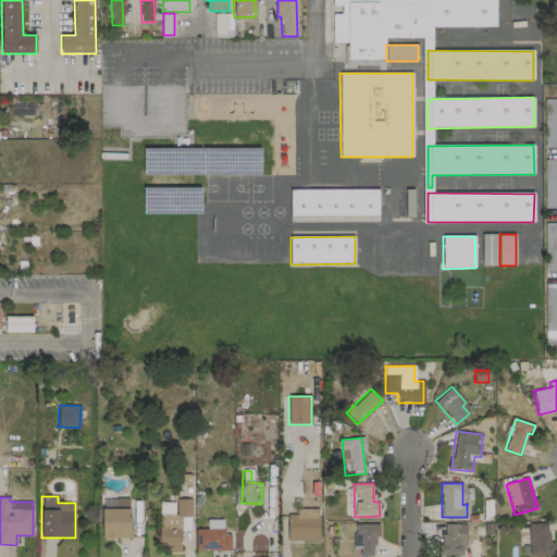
[(130,537),(130,498),(115,498),(116,509),(101,509),(102,537),(130,537)]
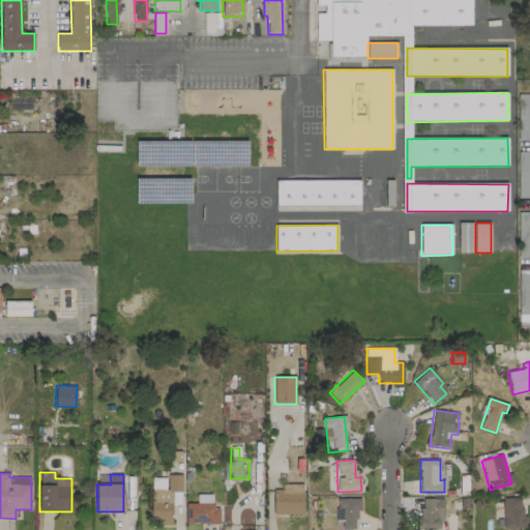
[(168,491),(151,490),(150,524),(172,524),(172,505),(181,505),(181,475),(168,475),(168,491)]
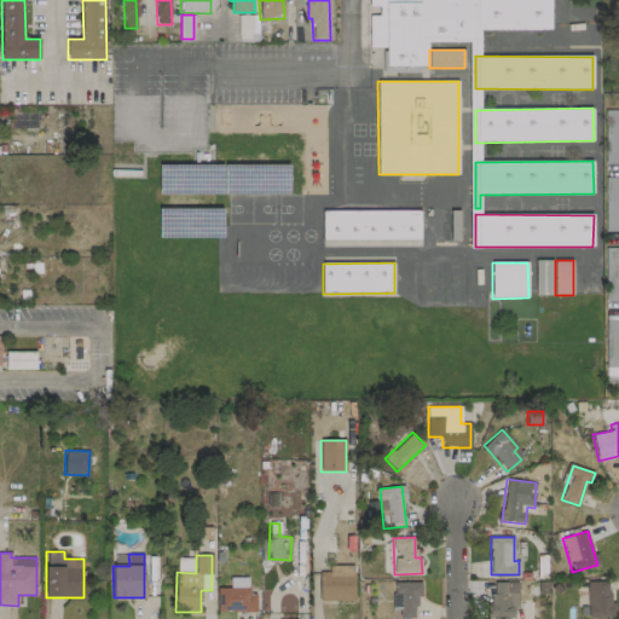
[(319,601),(354,601),(354,573),(319,572),(319,601)]
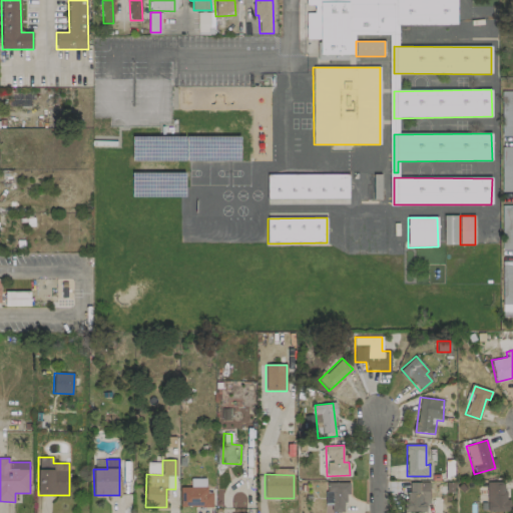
[(179,488),(180,507),(212,507),(212,492),(205,492),(205,478),(190,479),(190,488),(179,488)]
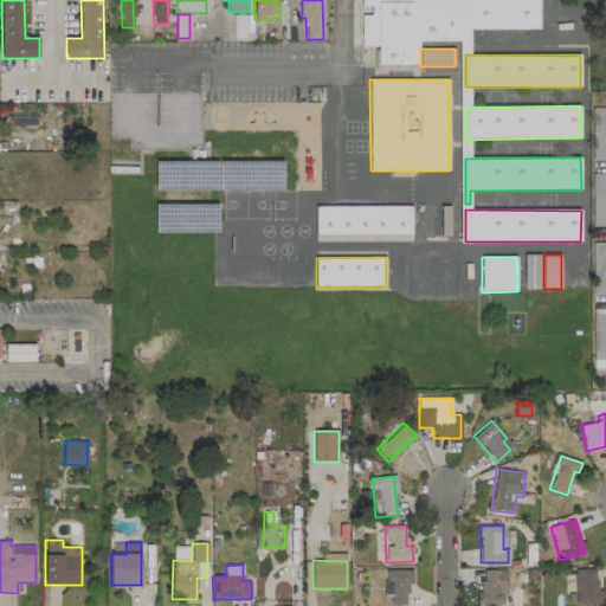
[(413,569),(385,571),(385,595),(392,595),(392,605),(407,605),(406,585),(413,585),(413,569)]
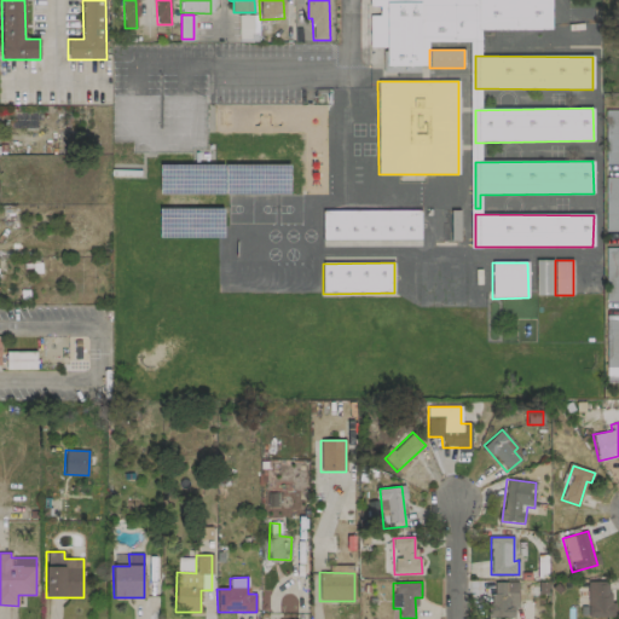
[(516,582),(491,582),(491,617),(516,618),(516,582)]
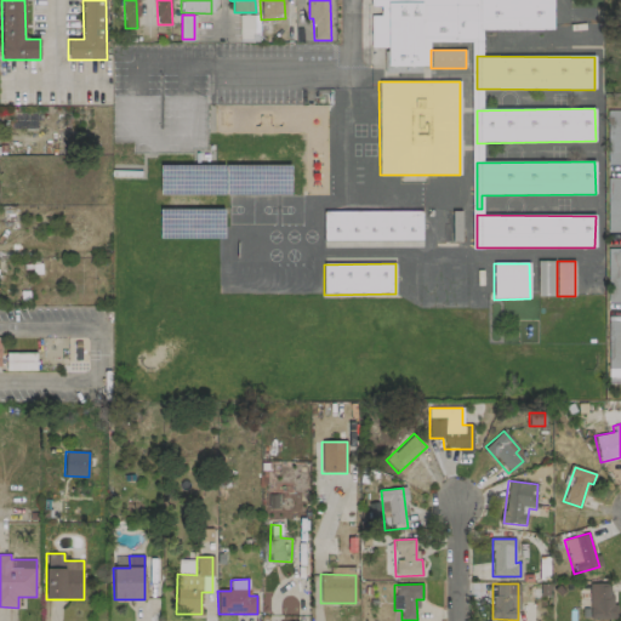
[(590,619),(616,619),(617,604),(610,604),(610,584),(590,584),(590,619)]
